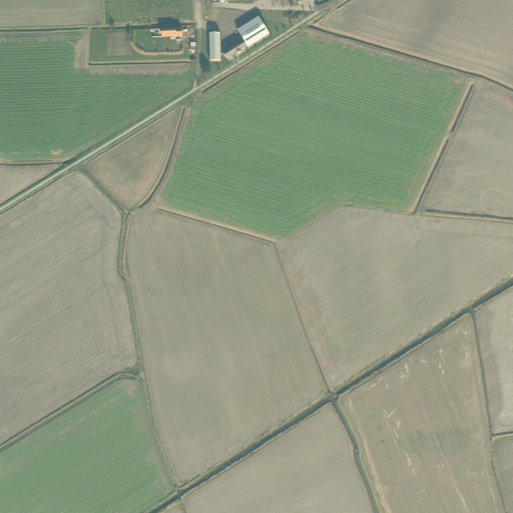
[(237,31),(243,41),(247,47),(248,48),(270,35),(259,18),(237,31)]
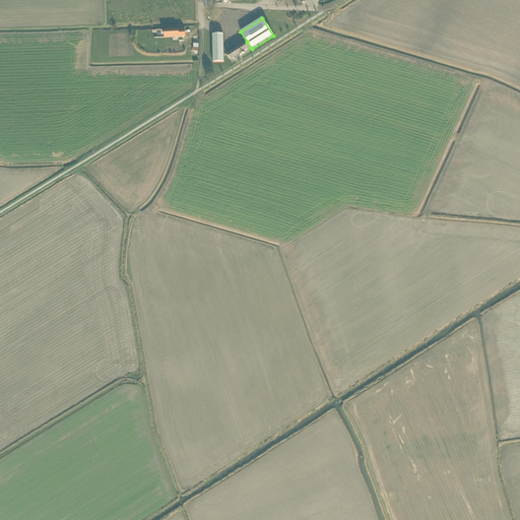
[(270,26),(272,30),(275,28),(277,34),(281,31),(276,20),(270,22),(271,25),(270,26)]
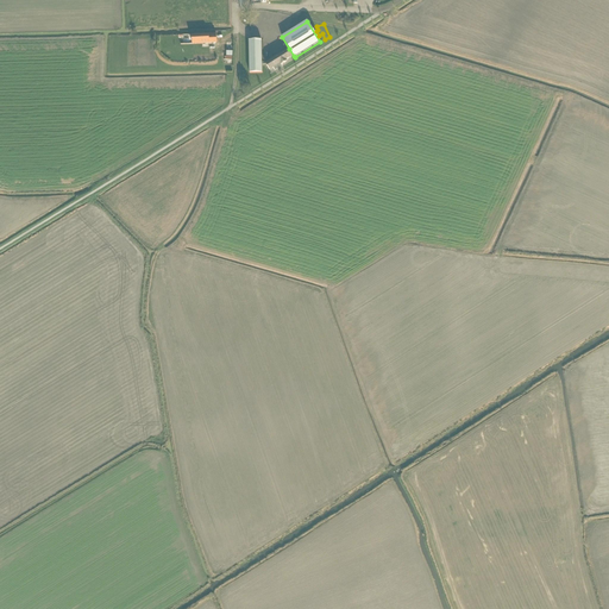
[(193,44),(217,43),(217,35),(193,36),(193,44)]
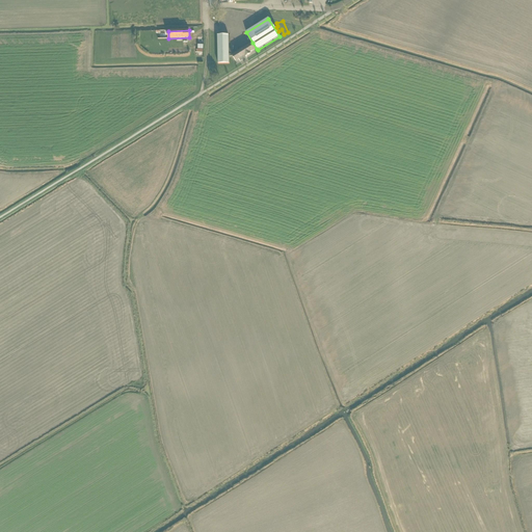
[(218,64),(230,63),(229,35),(217,35),(218,64)]
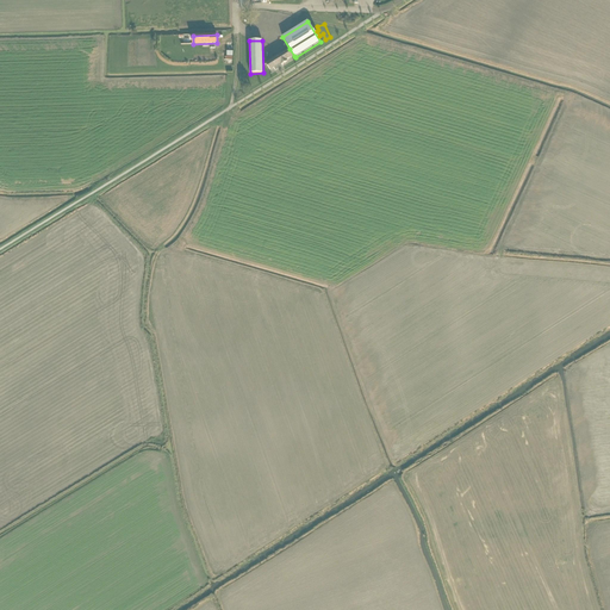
[(219,44),(221,56),(226,55),(226,60),(234,60),(234,51),(228,51),(228,44),(219,44)]
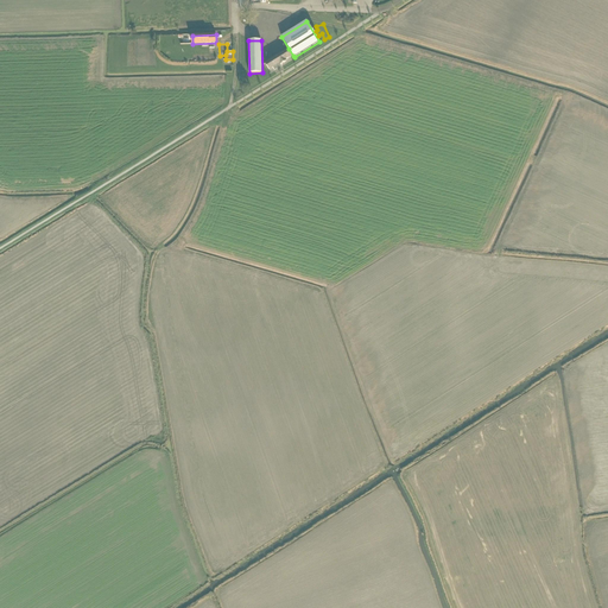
[(280,64),(280,65),(282,65),(286,62),(285,61),(293,56),(289,49),(265,64),(268,70),(273,68),(280,64)]
